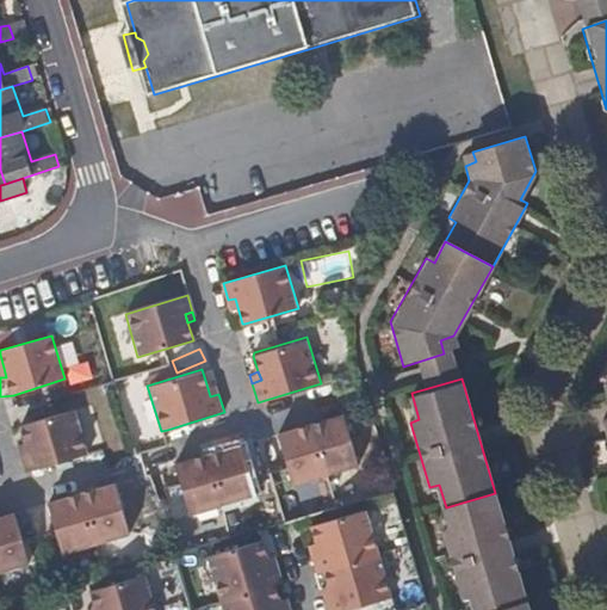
[(218,394),(216,386),(208,388),(210,396),(218,394)]
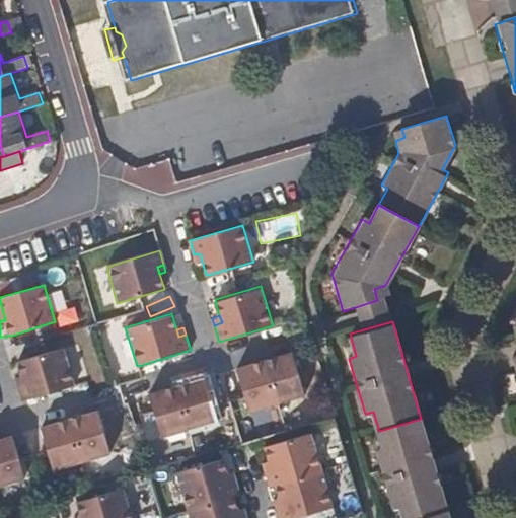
[(75,385),(63,347),(18,360),(22,376),(24,383),(16,385),(20,401),(75,385)]
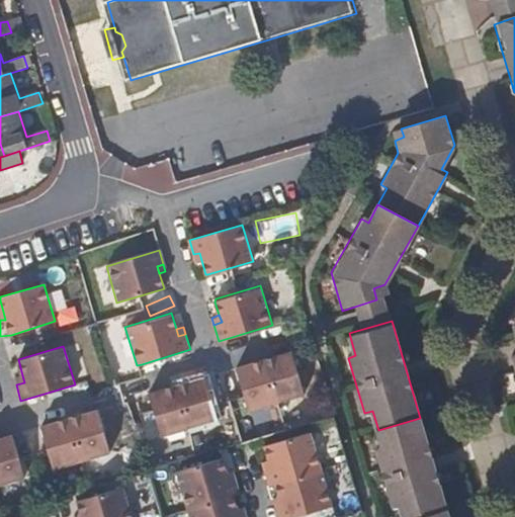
[(263,359),(275,401),(304,393),(290,351),(289,351),(263,359)]
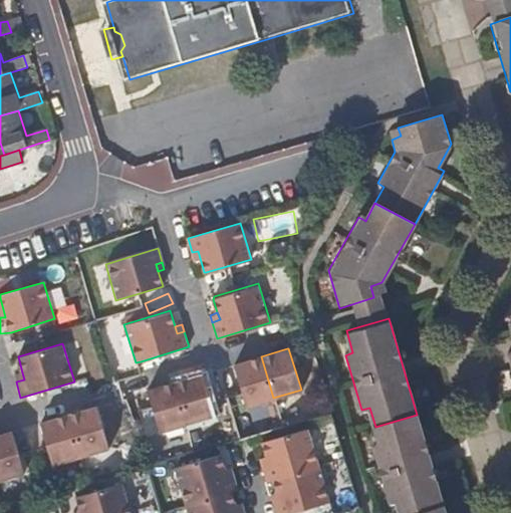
[(247,406),(273,398),(261,356),(234,364),(247,406)]
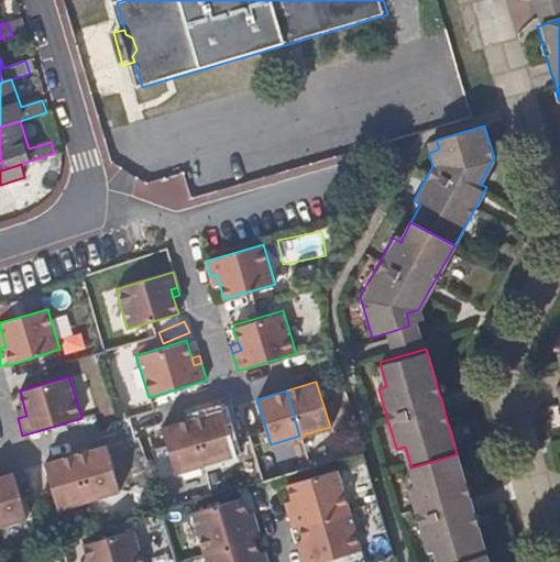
[(26,416),(24,408),(15,411),(18,418),(26,416)]
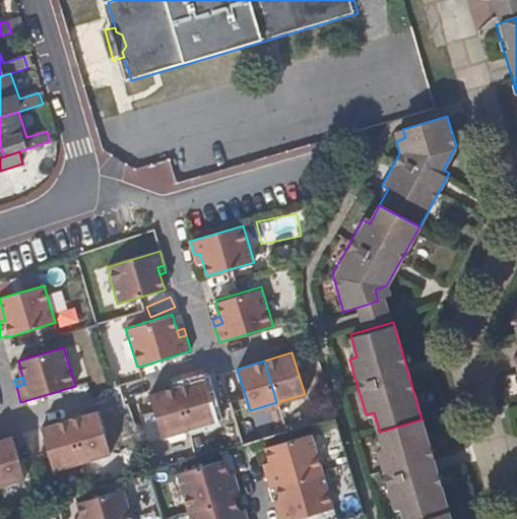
[(122,384),(127,400),(149,393),(144,377),(122,384)]
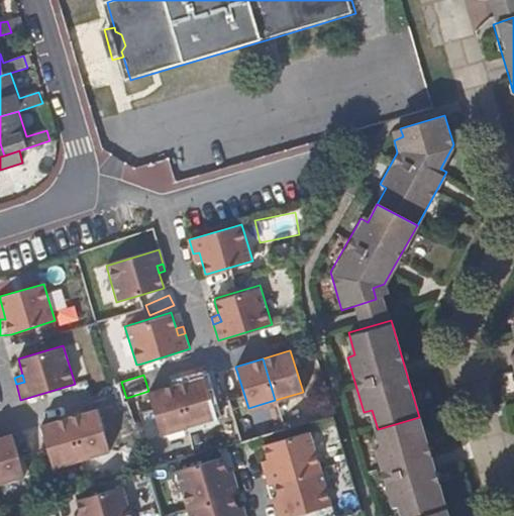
[(177,385),(190,426),(217,418),(203,377),(177,385)]
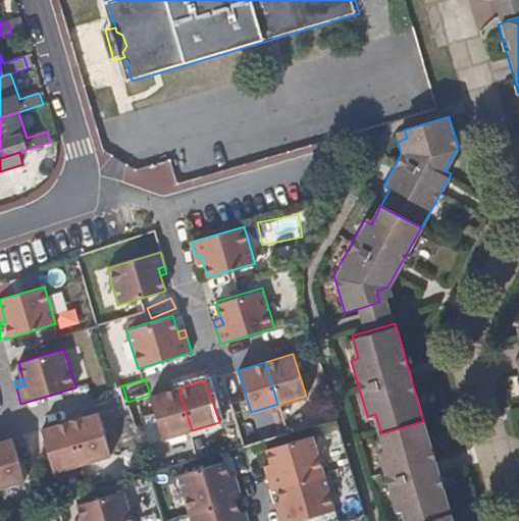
[(192,430),(178,388),(151,397),(149,397),(161,439),(192,430)]
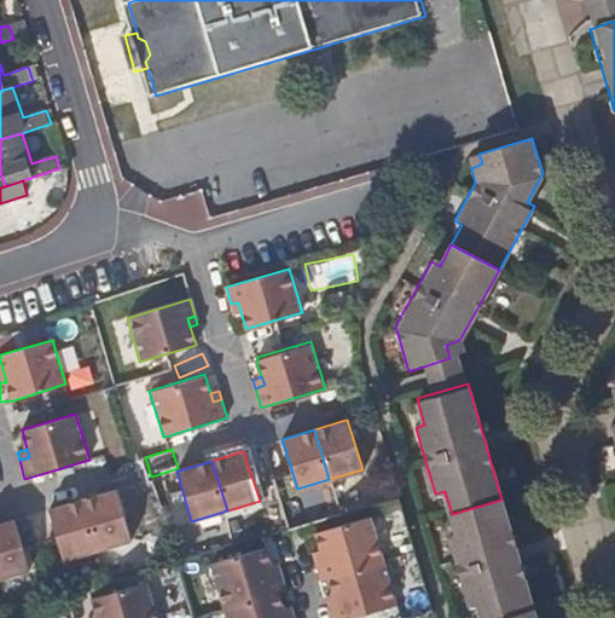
[(112,491),(81,500),(96,549),(131,539),(115,486),(111,487),(112,491)]
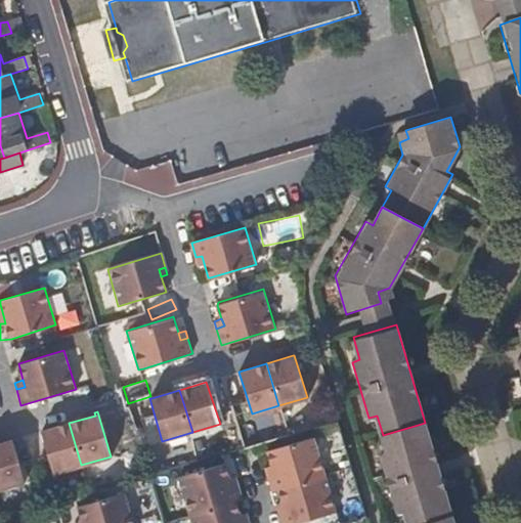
[(53,473),(81,465),(69,423),(41,432),(53,473)]
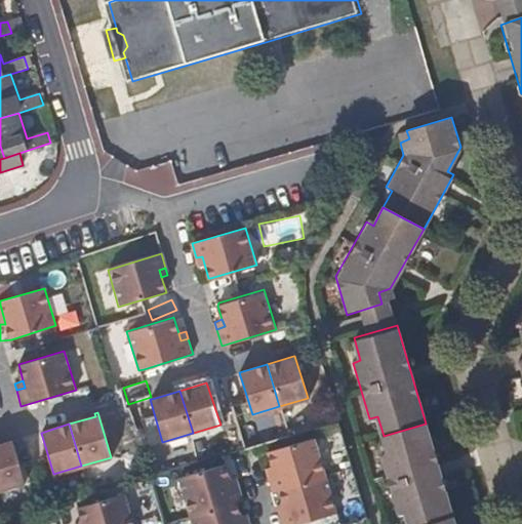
[(409,523),(436,523),(454,519),(426,424),(384,436),(389,454),(380,457),(398,514),(406,512),(409,523)]
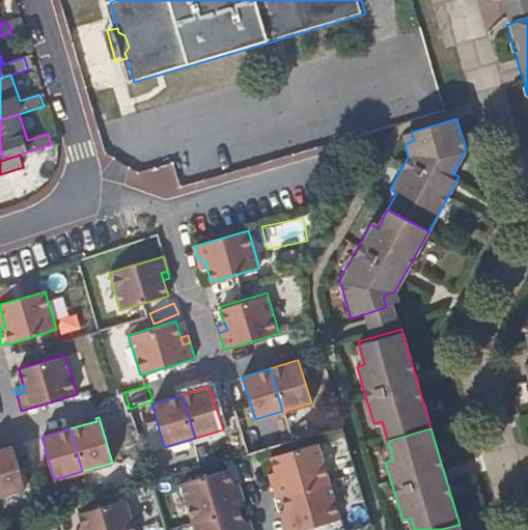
[(0,449),(0,495),(25,489),(11,446),(0,449)]
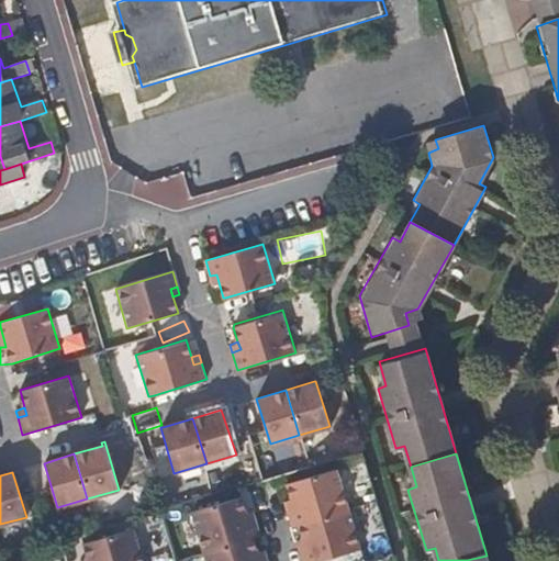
[(287,513),(291,526),(348,509),(336,472),(284,487),(289,501),(292,512),(287,513)]
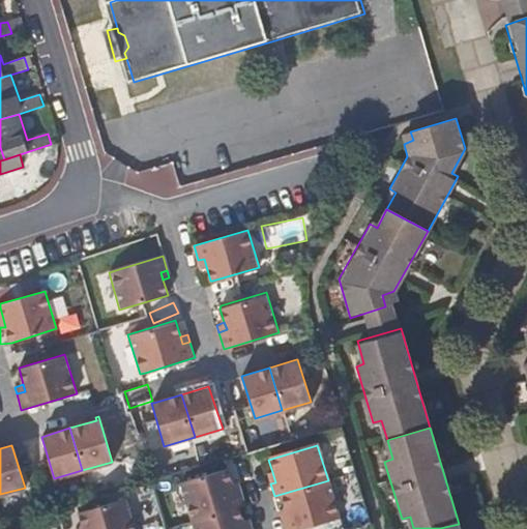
[(191,522),(246,505),(242,492),(234,494),(232,485),(228,471),(180,486),(191,522)]
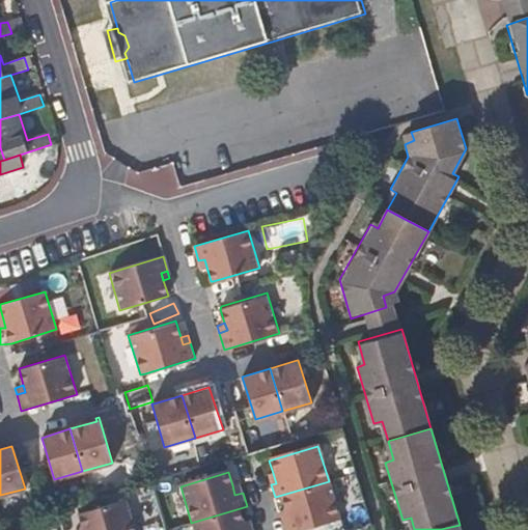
[(276,483),(273,473),(268,475),(271,484),(276,483)]
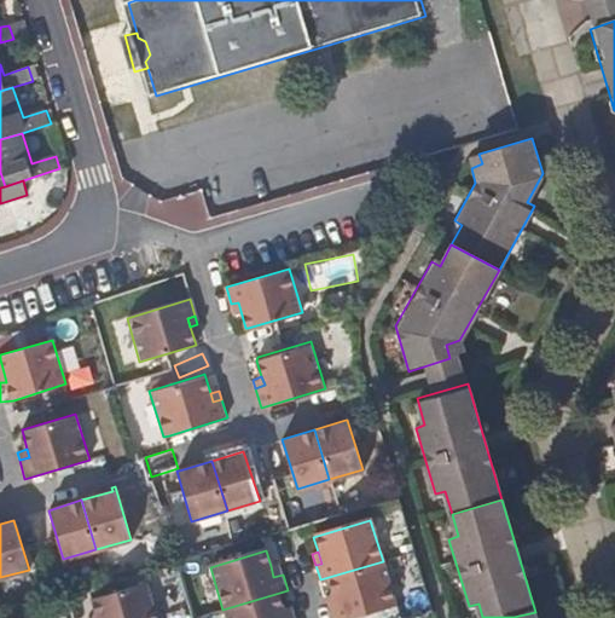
[(383,561),(320,579),(317,581),(323,599),(325,598),(331,596),(335,606),(337,617),(343,617),(395,602),(383,561)]
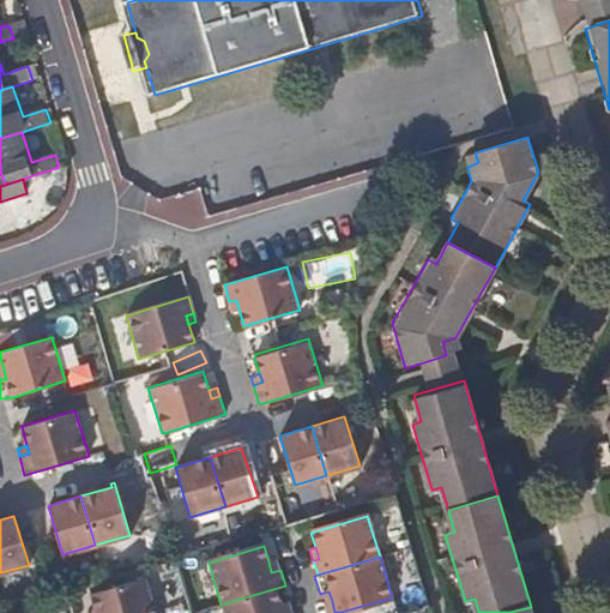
[(281,570),(277,559),(269,562),(271,572),(281,570)]
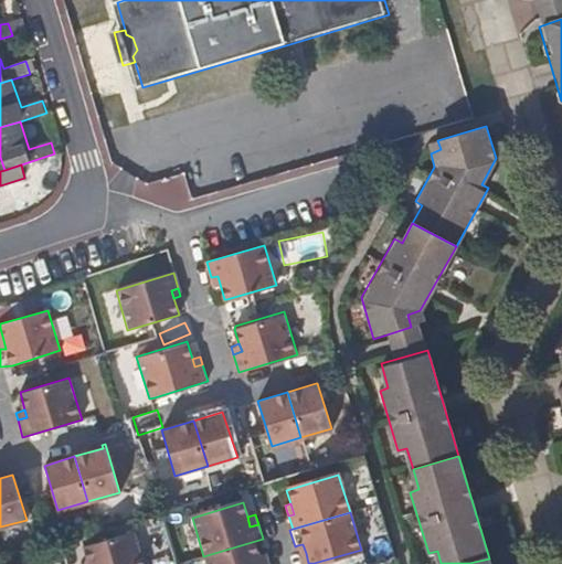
[(142,563),(134,535),(84,550),(87,563),(142,563)]
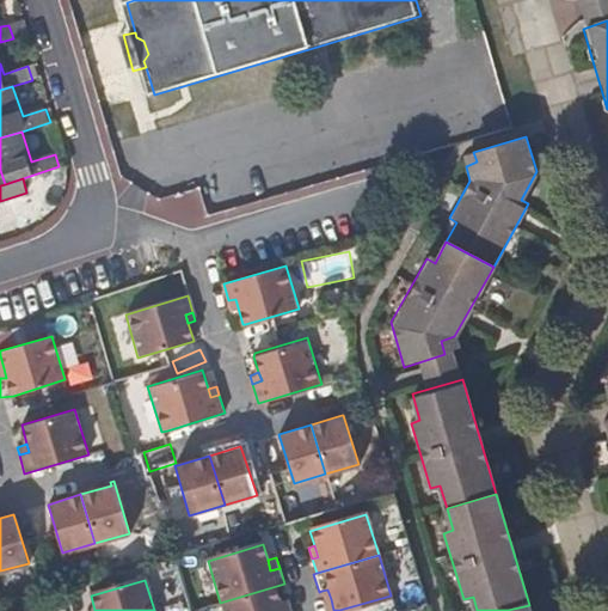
[(284,584),(220,603),(222,610),(283,610),(281,604),(289,602),(292,600),(287,582),(284,584)]
